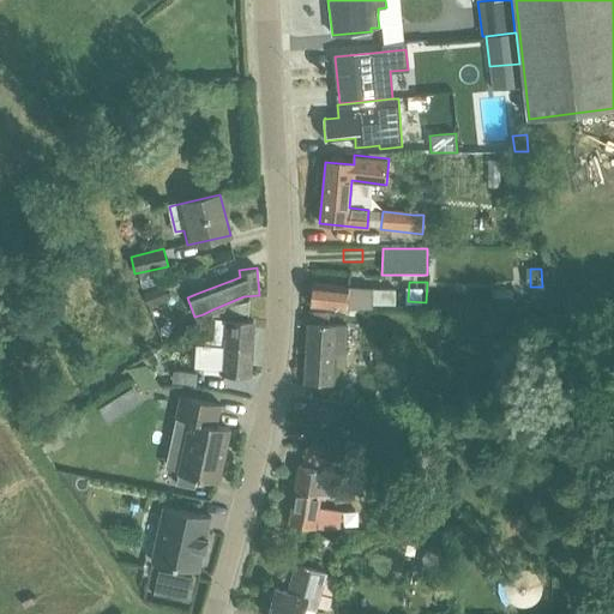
[(312,283),(309,305),(344,308),(344,309),(371,309),(371,306),(397,306),(396,289),(373,289),(348,287),(312,283)]
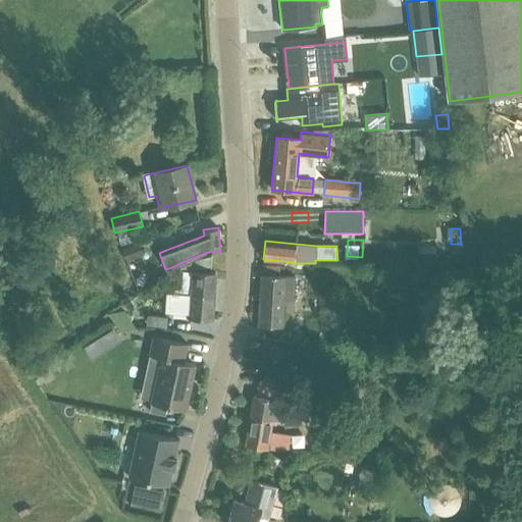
[(144,254),(140,243),(124,248),(128,259),(144,254)]
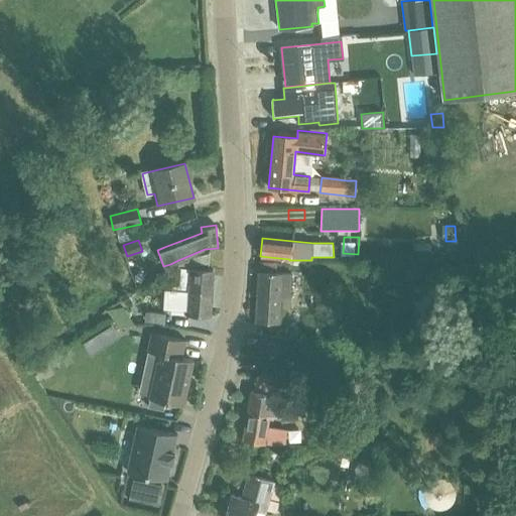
[(170,289),(168,309),(188,310),(187,316),(211,316),(214,270),(183,268),(182,285),(181,290),(170,289)]
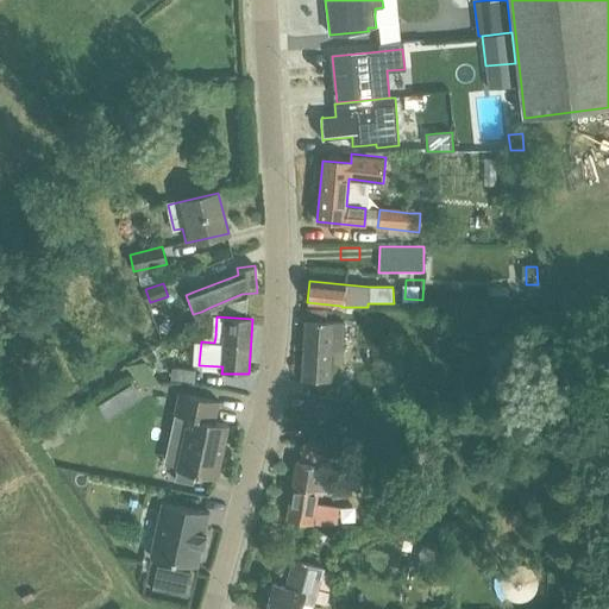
[(306,322),(301,380),(328,382),(331,364),(343,364),(343,351),(345,325),(333,325),(306,322)]
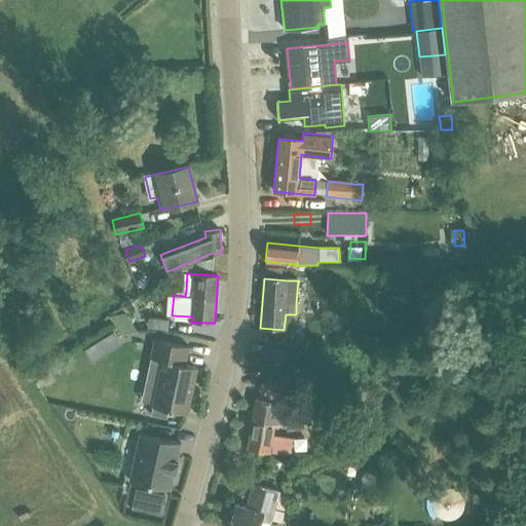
[(170,318),(149,318),(149,328),(170,328),(170,318)]
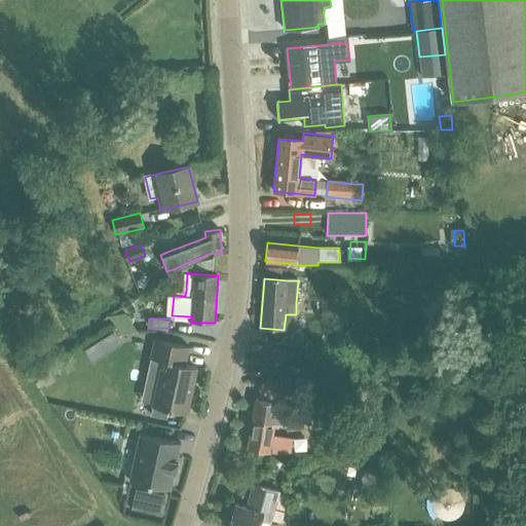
[(101,339),(107,350),(119,343),(112,332),(101,339)]
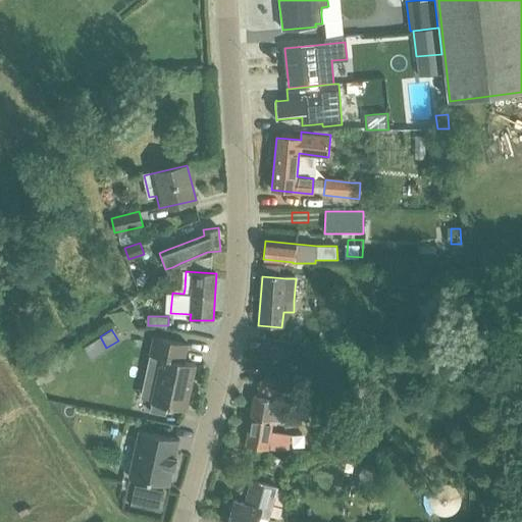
[(154,336),(150,356),(161,358),(152,403),(150,411),(165,414),(167,406),(186,410),(196,364),(184,362),(188,344),(154,336)]
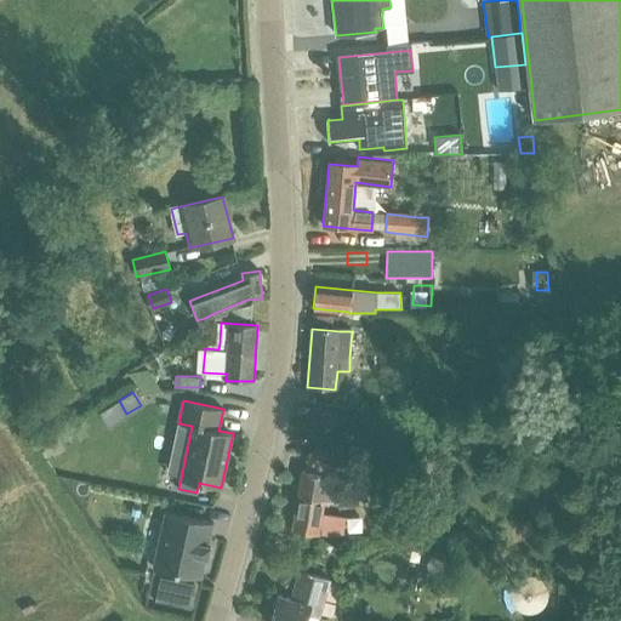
[(317,423),(346,425),(346,423),(352,423),(352,409),(347,409),(347,406),(318,405),(317,423)]
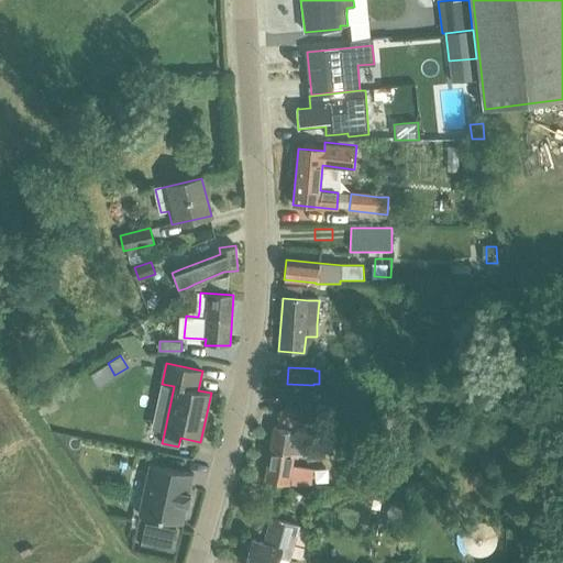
[(278,417),(300,424),(305,411),(284,404),(278,417)]
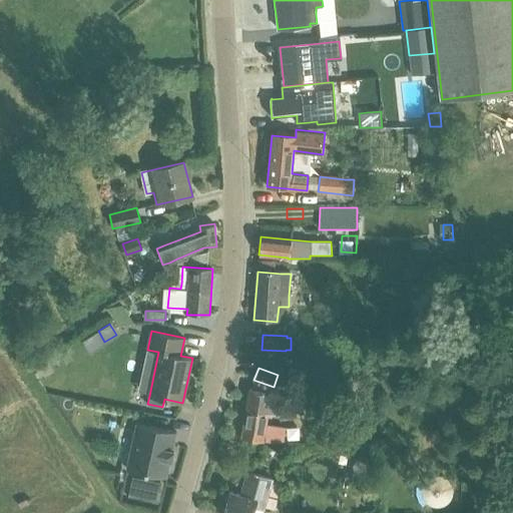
[(457,395),(457,382),(445,382),(445,395),(457,395)]
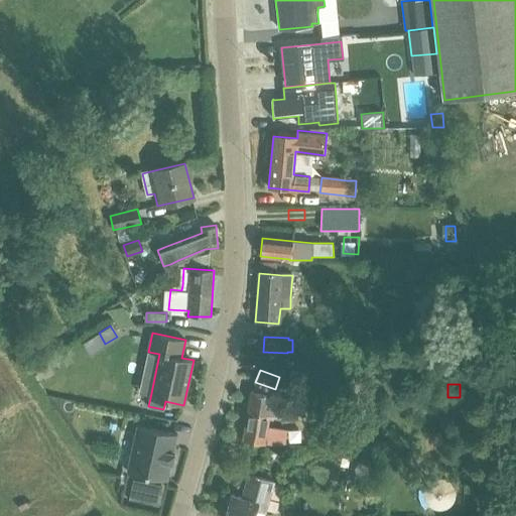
[(243,440),(264,444),(285,446),(286,429),(268,427),(269,416),(276,418),(280,396),(251,391),(243,440)]
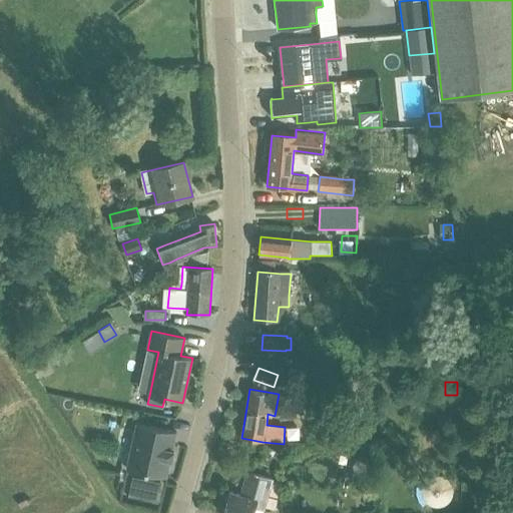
[(449,414),(457,414),(457,398),(449,398),(449,414)]
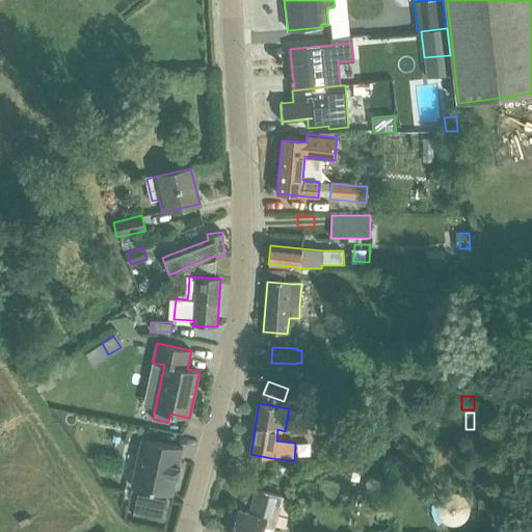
[(141,439),(131,486),(171,495),(176,477),(178,477),(180,467),(178,466),(182,448),(141,439)]
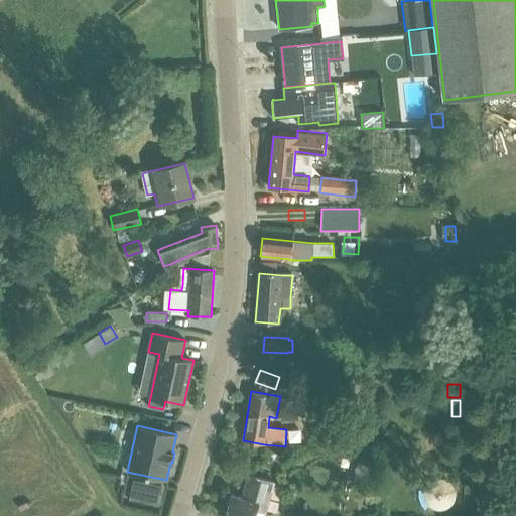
[(357,466),(355,471),(357,480),(361,482),(366,481),(368,477),(366,468),(362,465),(357,466)]
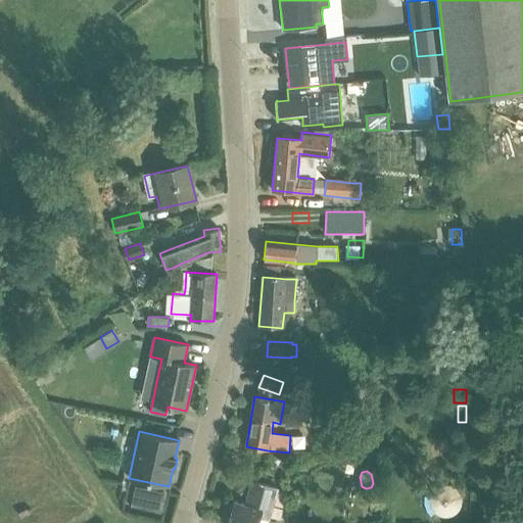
[(267,522),(268,521),(277,489),(252,482),(245,506),(234,503),(228,522),(267,522)]
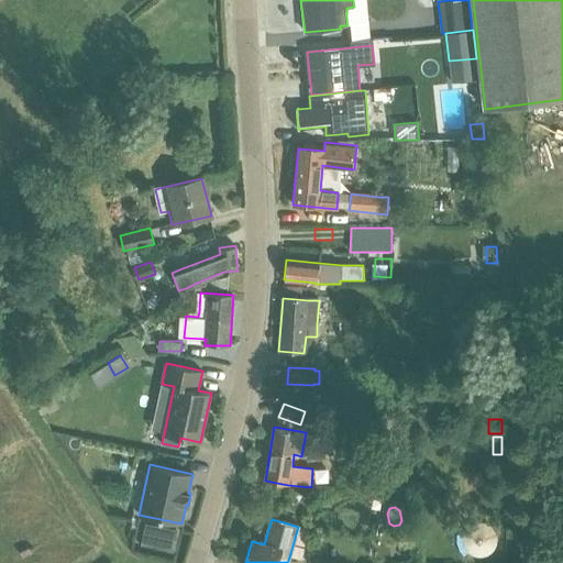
[(146,522),(142,543),(172,550),(176,529),(146,522)]
